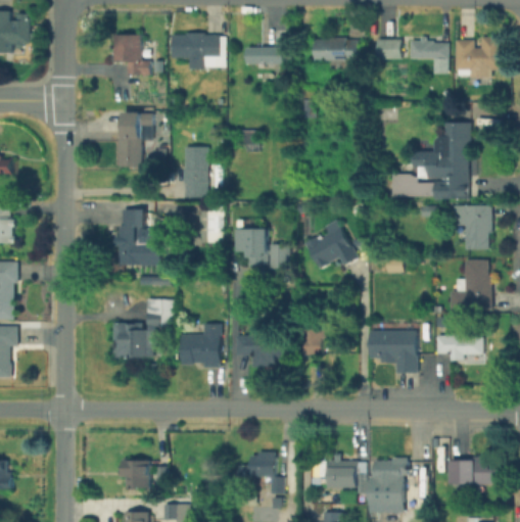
[(0,9),(10,9),(10,18),(18,18),(18,12),(31,12),(30,35),(37,35),(37,44),(8,44),(8,51),(0,51),(0,9)]
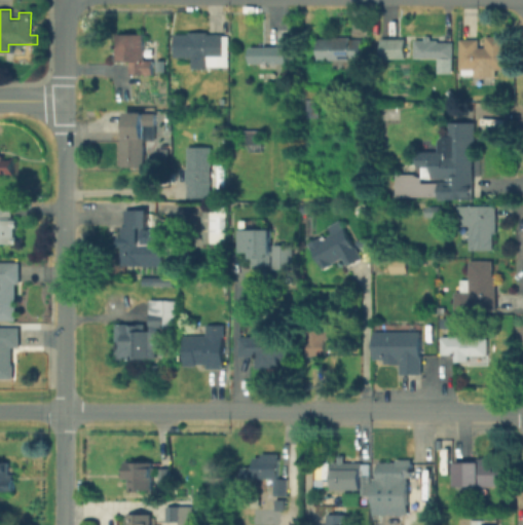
[(150,62),(150,75),(125,75),(125,62),(115,62),(116,33),(146,34),(146,62),(150,62)]
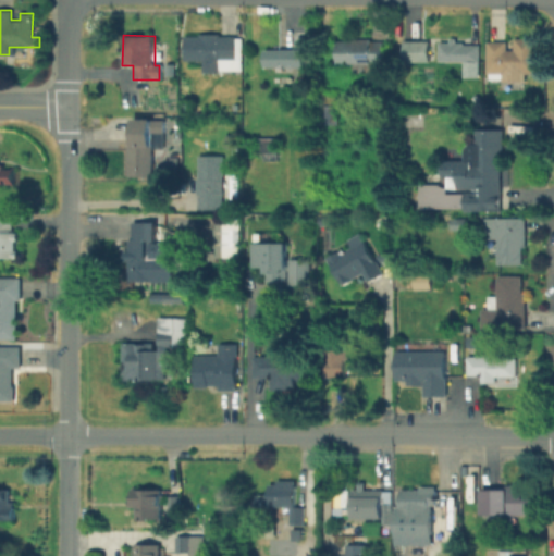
[(236,60),(236,73),(202,73),(202,60),(183,60),(183,36),(236,37),(236,60)]
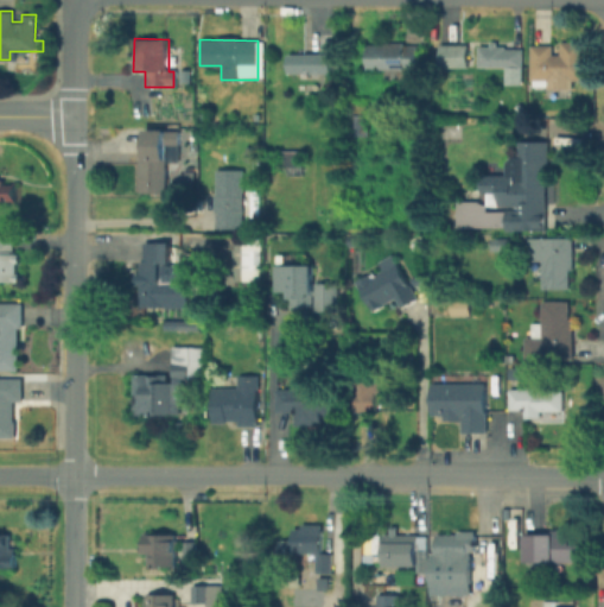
[(466,46),(466,68),(439,68),(439,45),(466,46)]
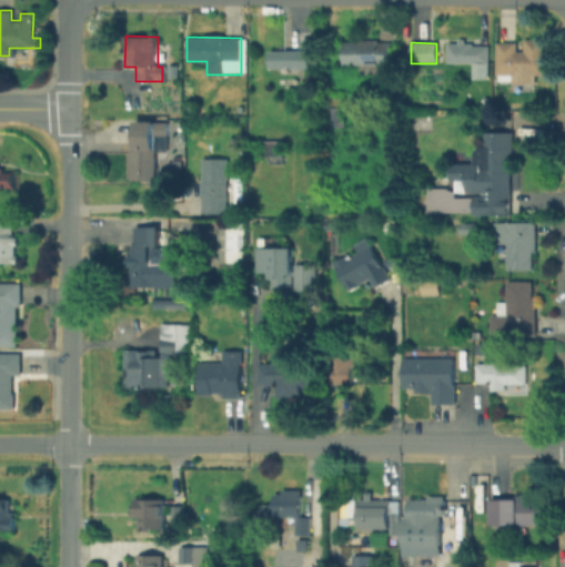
[(547,42),(547,80),(506,80),(506,81),(495,81),(495,47),(523,47),(523,42),(547,42)]
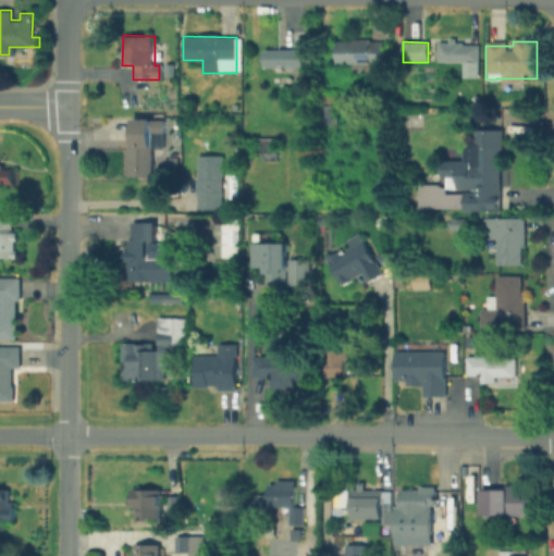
[(383,65),(383,73),(352,73),(352,65),(336,65),(336,42),(383,42),(383,65)]
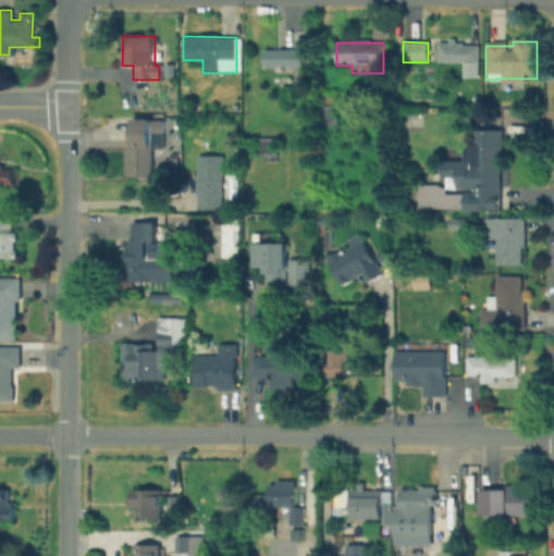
[(478,44),(478,76),(462,75),(462,64),(439,64),(439,44),(478,44)]
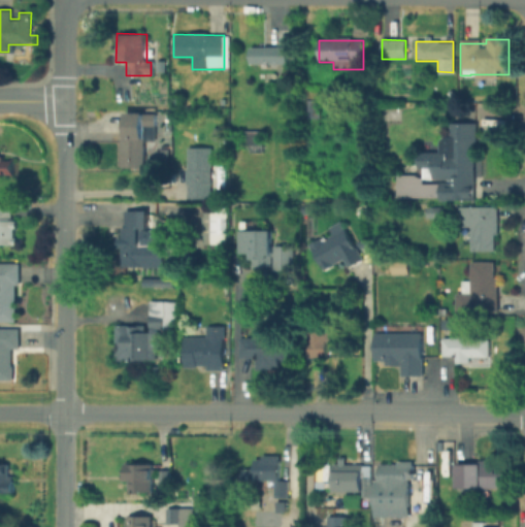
[(288,47),(288,65),(249,65),(249,47),(288,47)]
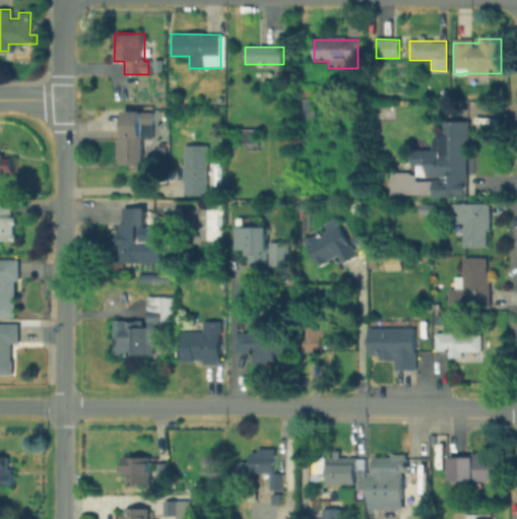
[(437,89),(442,87),(446,94),(441,98),(437,89)]
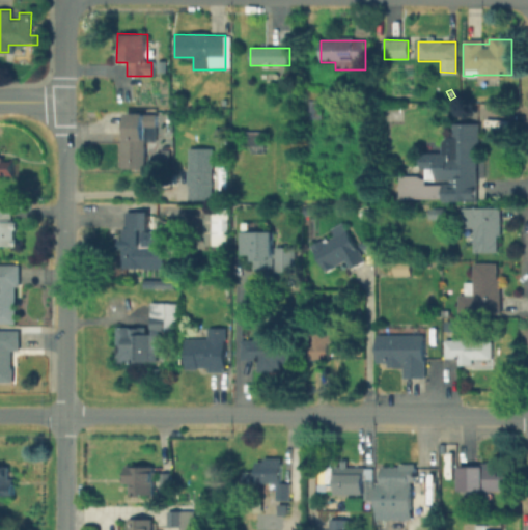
[(320,100),(320,117),(306,117),(306,99),(320,100)]
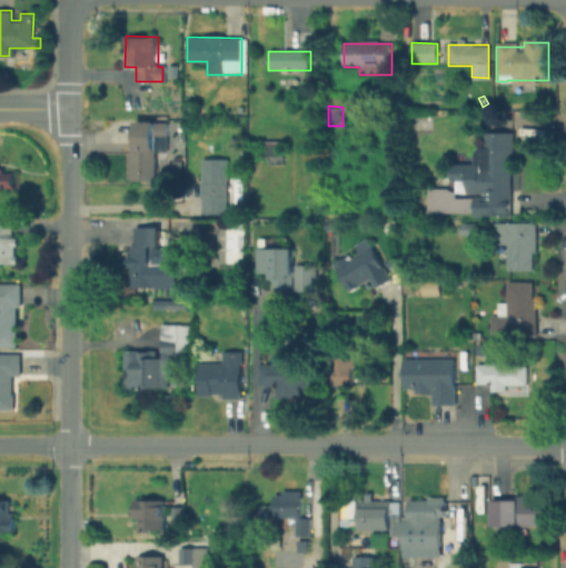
[(155,121),(155,181),(131,181),(131,121),(155,121)]
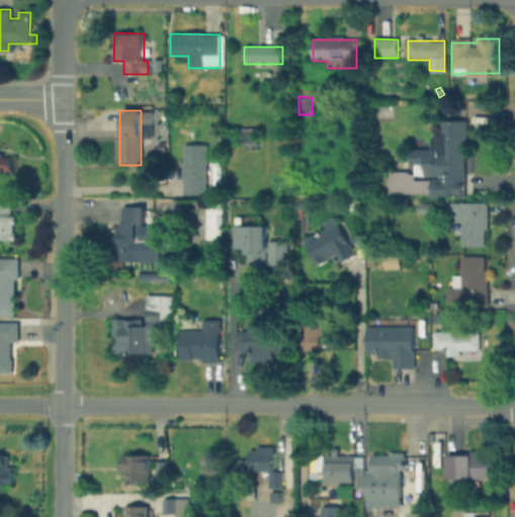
[(465,120),(465,196),(390,196),(390,172),(405,172),(405,149),(432,149),(432,133),(444,133),(444,120),(465,120)]
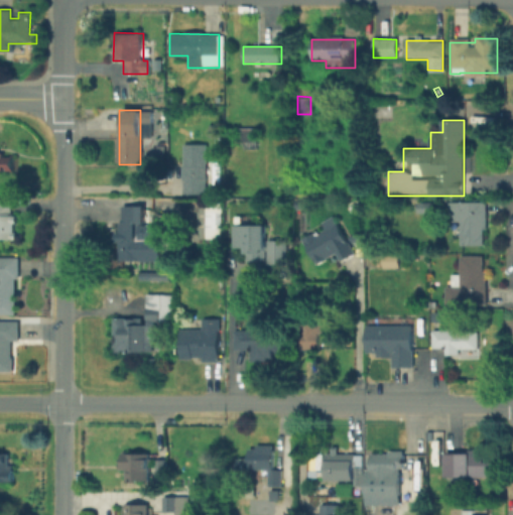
[(205,135),(205,122),(214,122),(214,135),(205,135)]
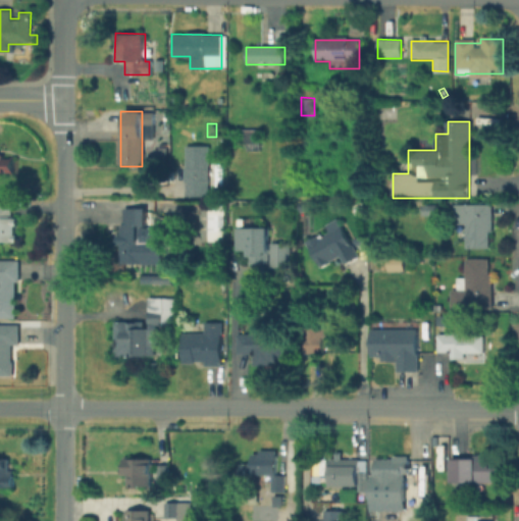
[(259,129),(259,151),(239,151),(239,129),(259,129)]
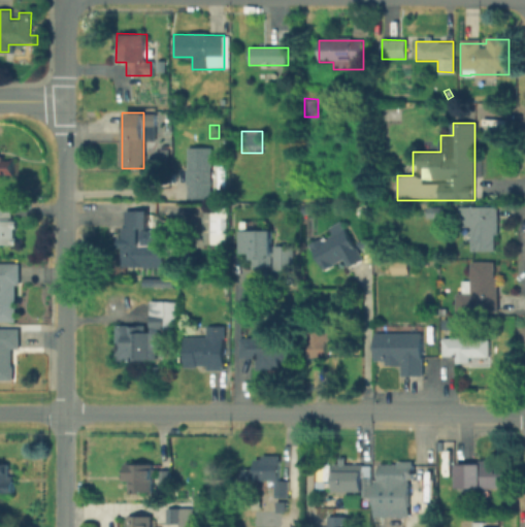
[(156,147),(164,147),(164,159),(156,159),(156,147)]
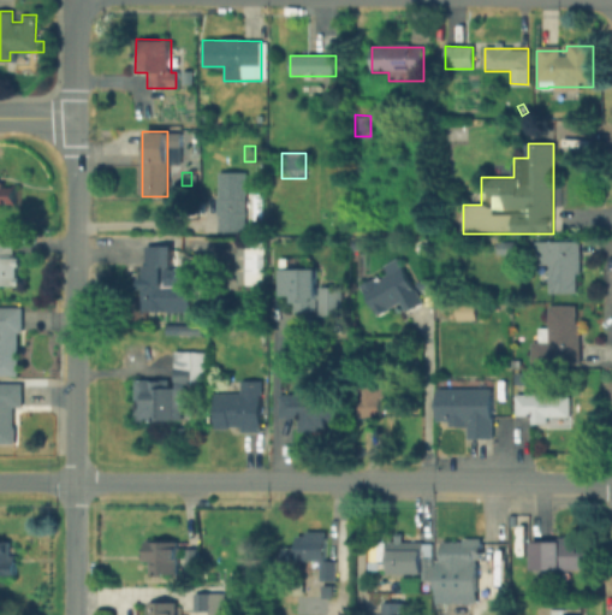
[(245,173),(245,231),(218,231),(218,173),(245,173)]
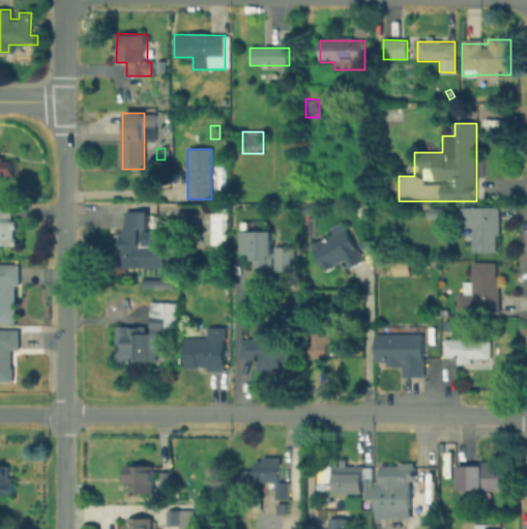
[(11,158),(11,177),(0,177),(0,153),(2,153),(2,158),(11,158)]
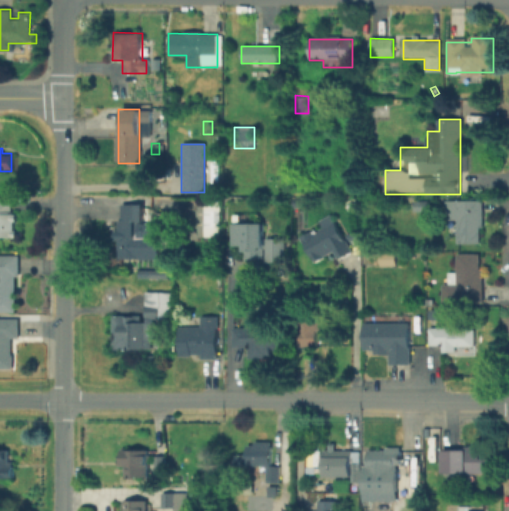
[(299,205),(288,205),(288,197),(299,197),(299,205)]
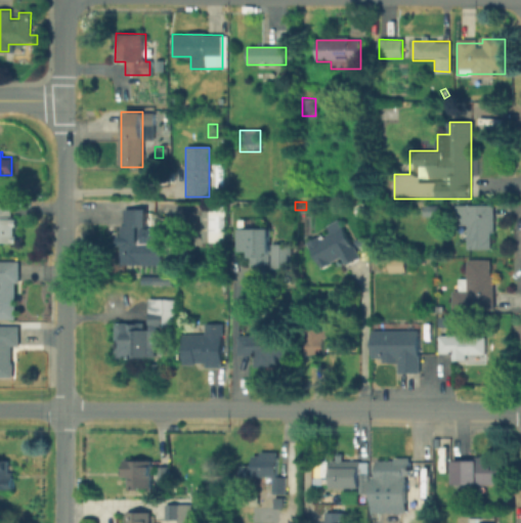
[(419,215),(419,205),(435,205),(435,215),(419,215)]
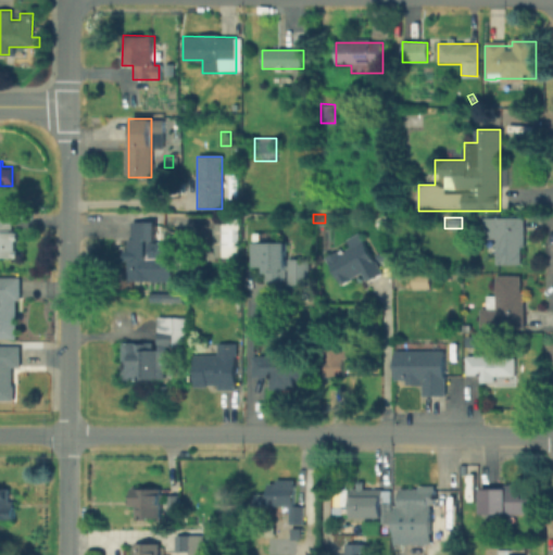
[(522,218),(522,265),(495,265),(495,240),(482,240),(482,218),(522,218)]
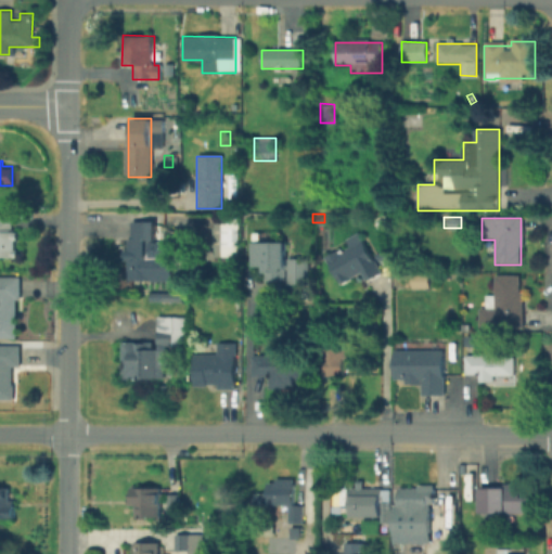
[(13,227),(13,258),(0,258),(0,219),(9,219),(9,227),(13,227)]
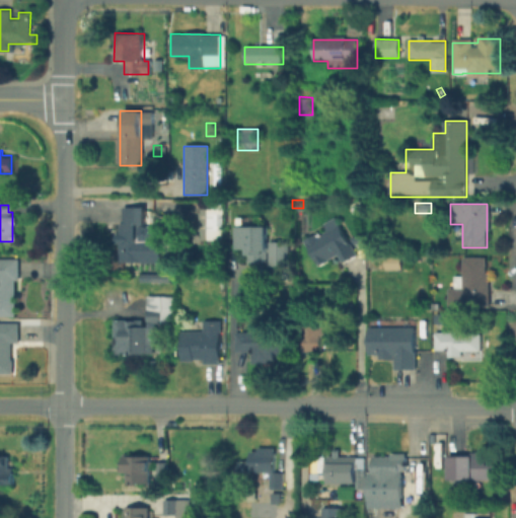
[(221,205),(221,239),(200,239),(200,205),(221,205)]
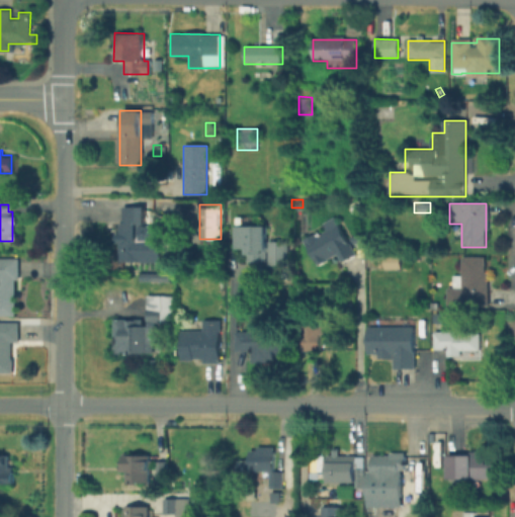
[(159,227),(159,261),(120,261),(120,207),(145,207),(145,227),(159,227)]
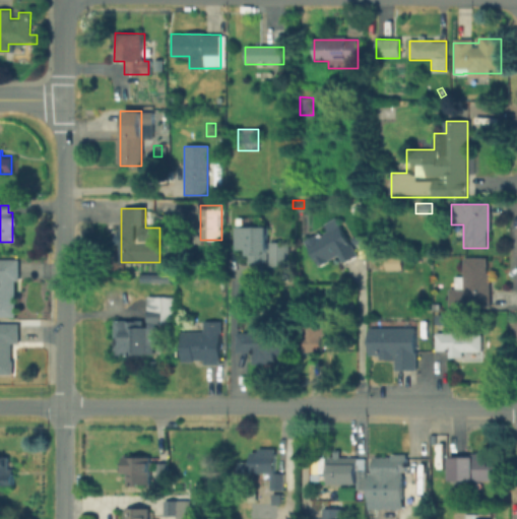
[(361,255),(342,266),(335,256),(320,266),(300,238),(333,214),(361,255)]
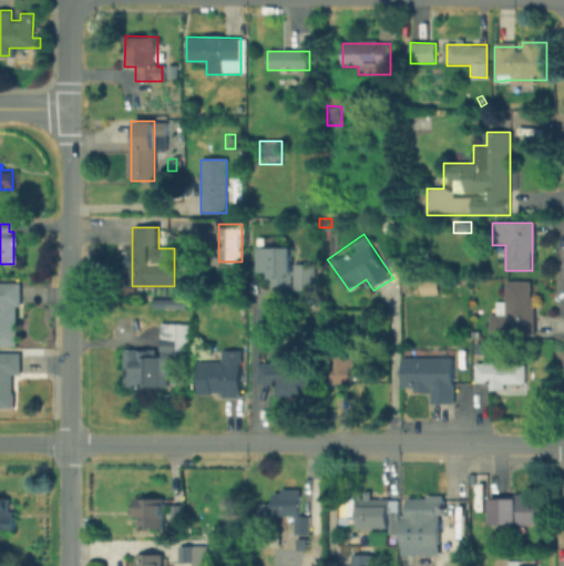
[(315,261),(315,287),(269,287),(269,276),(255,276),(256,240),(278,240),(278,247),(291,247),(291,261),(315,261)]
